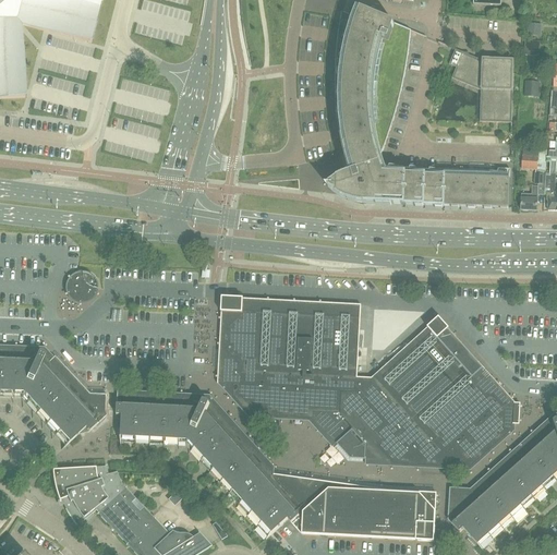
[(0,96),(24,95),(23,64),(22,39),(21,28),(21,27),(20,24),(21,23),(24,24),(44,29),(68,35),(89,40),(99,5),(100,1),(100,0),(0,0),(0,96)]
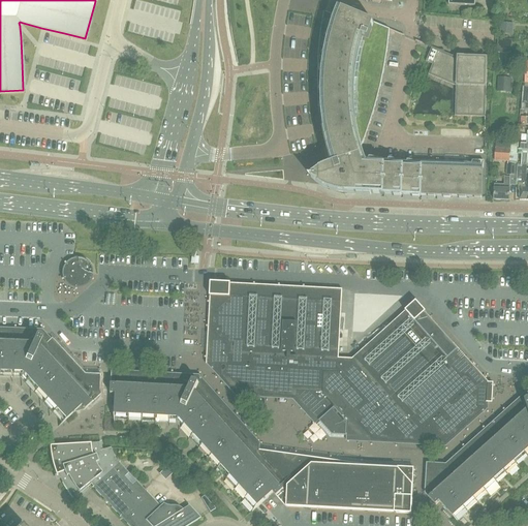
[(310,173),(310,176),(318,183),(320,183),(324,186),(328,187),(330,188),(333,189),(338,190),(341,190),(343,190),(385,192),(482,195),(483,158),(471,158),(471,160),(365,156),(361,143),(368,124),(374,105),(379,86),(383,66),(386,47),(387,33),(389,27),(338,5),(327,1),(327,2),(323,9),(323,10),(324,10),(321,29),(319,49),(318,67),(318,87),(319,106),(322,126),(328,150),(331,162),(328,162),(324,164),(321,165),(317,167),(314,169),(313,171),(310,173)]
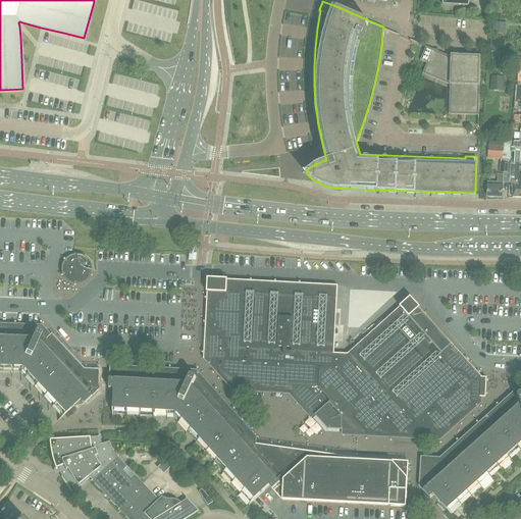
[(505,32),(506,21),(506,20),(492,19),(491,30),(505,32)]
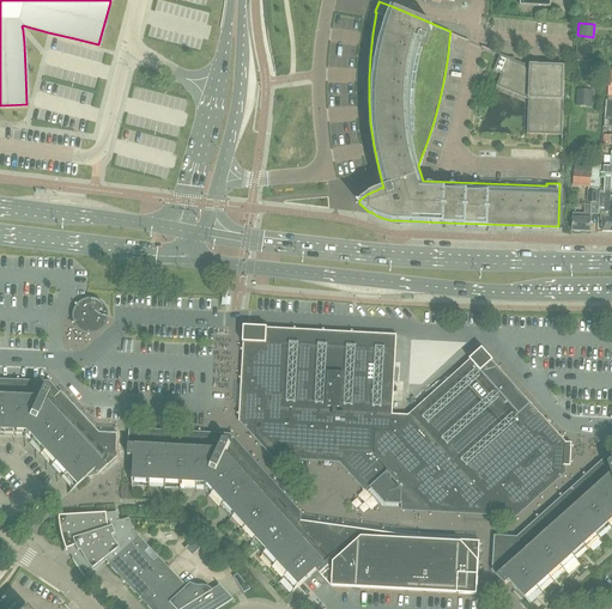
[(592,59),(592,43),(575,42),(574,58),(592,59)]
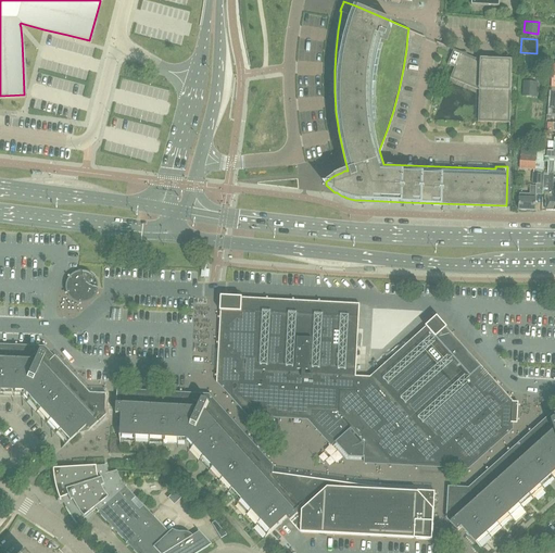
[(449,76),(478,88),(477,118),(509,121),(509,71),(511,58),(479,57),(479,58),(466,52),(466,50),(461,50),(453,47),(446,62),(454,65),(449,76)]
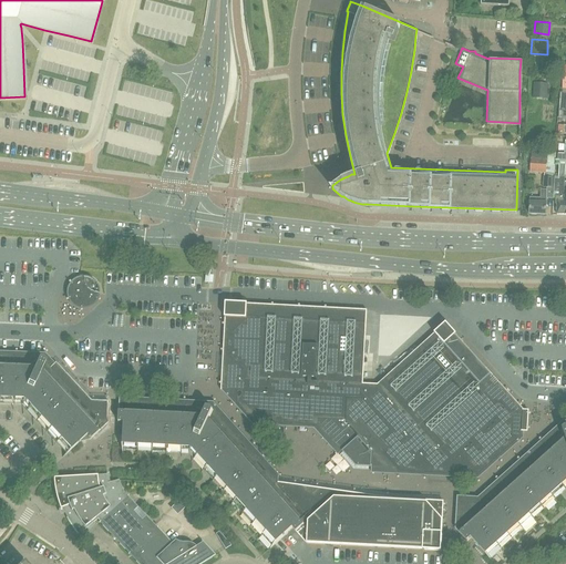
[(533,79),(532,92),(546,93),(547,80),(533,79)]
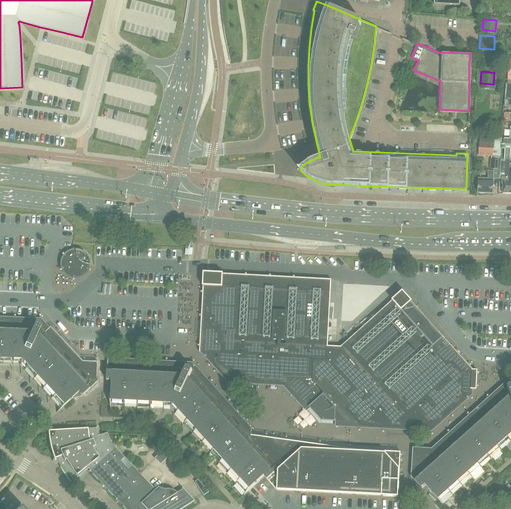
[(504,98),(502,111),(509,111),(510,98),(504,98)]
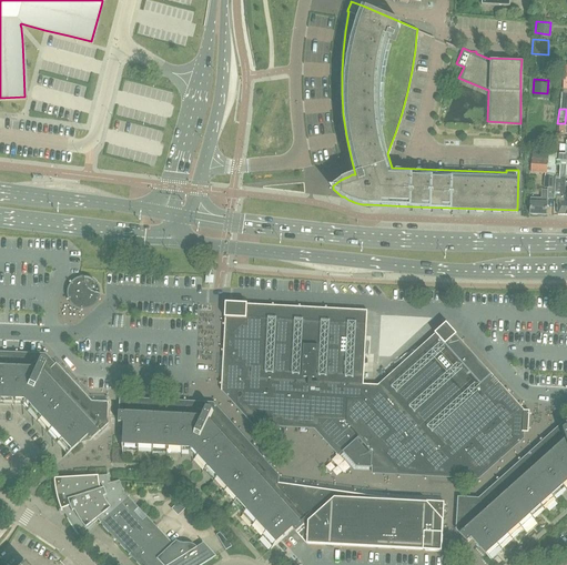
[(557,201),(557,211),(564,211),(564,212),(566,211),(566,189),(565,190),(565,192),(564,192),(566,151),(566,138),(555,138),(554,151),(556,151),(554,175),(553,197),(554,191),(555,191),(555,192),(555,201),(557,201)]
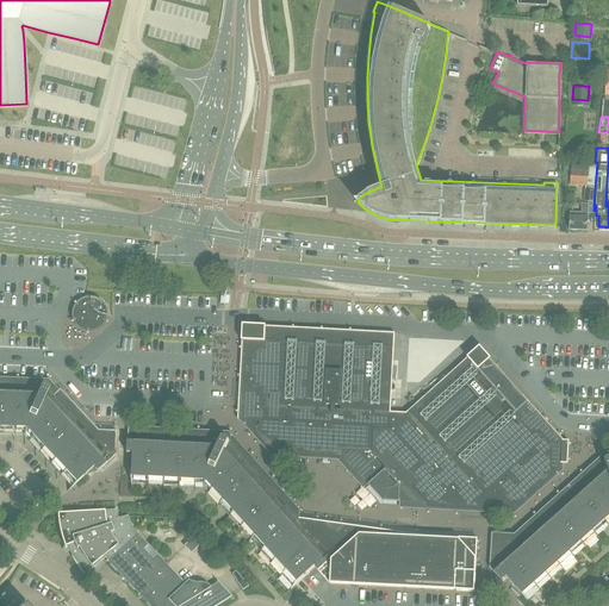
[(570,182),(585,182),(585,187),(595,188),(597,162),(595,162),(571,160),(570,182)]
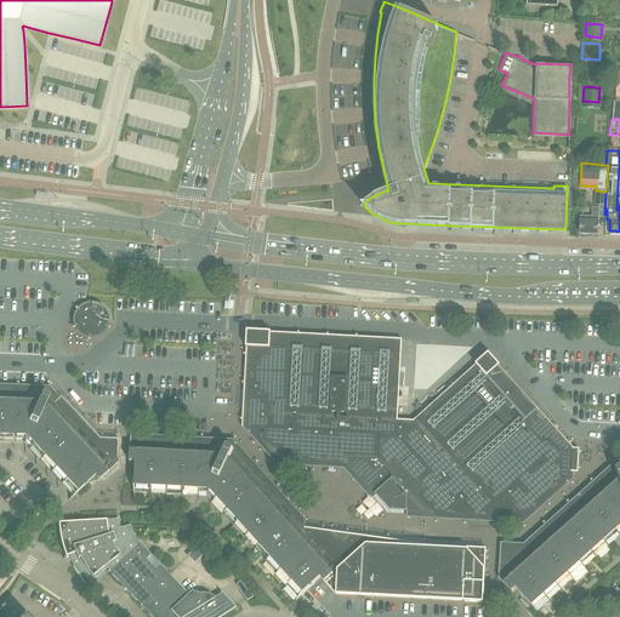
[(596,232),(597,213),(604,215),(606,192),(596,190),(593,190),(593,203),(597,203),(597,205),(591,204),(590,213),(580,213),(579,232),(596,232)]
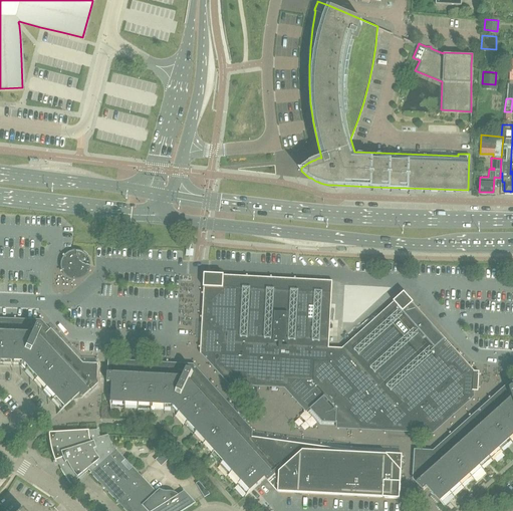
[(483,252),(505,252),(504,244),(483,244),(483,252)]
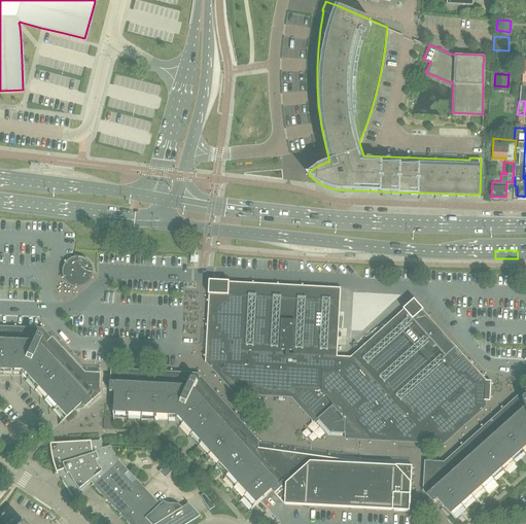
[(76,254),(76,257),(75,256),(73,257),(71,257),(70,258),(68,259),(67,260),(66,262),(65,263),(65,264),(65,265),(64,267),(64,268),(64,269),(64,270),(64,271),(64,272),(64,273),(65,274),(65,275),(66,276),(67,278),(68,279),(70,280),(72,281),(73,281),(75,281),(76,281),(77,281),(78,281),(79,281),(80,281),(82,280),(84,278),(85,277),(86,276),(86,275),(88,274),(88,273),(88,272),(89,271),(89,270),(92,270),(91,268),(90,263),(89,260),(88,258),(84,256),(82,255),(80,254),(78,254),(76,254)]
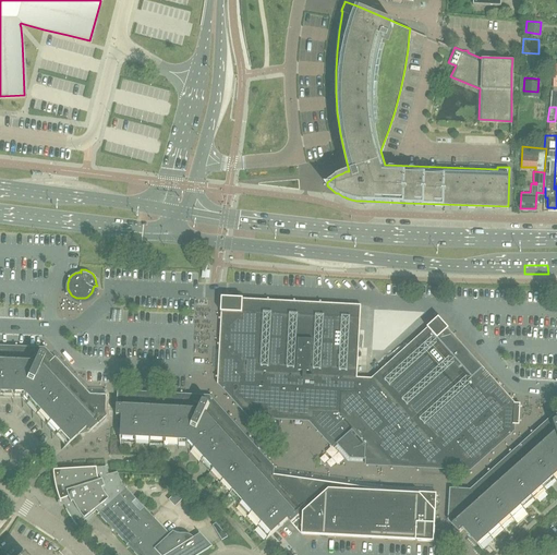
[(220,310),(217,369),(223,369),(223,378),(251,410),(311,413),(336,442),(350,457),(362,457),(363,457),(364,457),(468,462),(475,455),(476,456),(513,422),(515,422),(516,401),(515,401),(448,326),(438,315),(431,322),(428,324),(427,324),(426,325),(425,327),(418,334),(416,335),(414,337),(411,339),(408,344),(407,342),(406,344),(407,345),(403,347),(398,351),(389,360),(388,361),(387,360),(386,361),(387,362),(386,363),(383,365),(372,374),(370,377),(370,375),(368,375),(368,376),(367,376),(355,376),(355,370),(356,370),(356,368),(356,362),(356,358),(358,344),(358,341),(358,340),(358,326),(359,318),(359,317),(360,315),(359,315),(360,306),(360,305),(360,304),(360,302),(350,302),(327,301),(277,298),(242,297),(242,296),(240,296),(240,297),(239,297),(230,298),(221,300),(220,308),(220,310)]
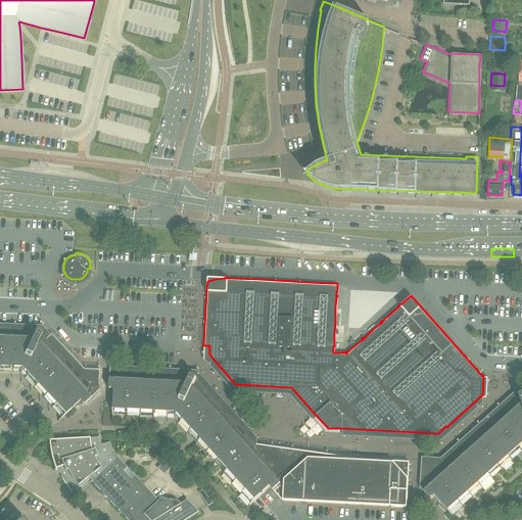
[(0,367),(18,368),(61,415),(63,413),(73,404),(79,398),(82,403),(98,387),(99,368),(83,367),(50,332),(49,332),(46,335),(44,337),(44,336),(39,341),(37,339),(40,331),(38,329),(37,329),(27,328),(0,327),(0,367)]
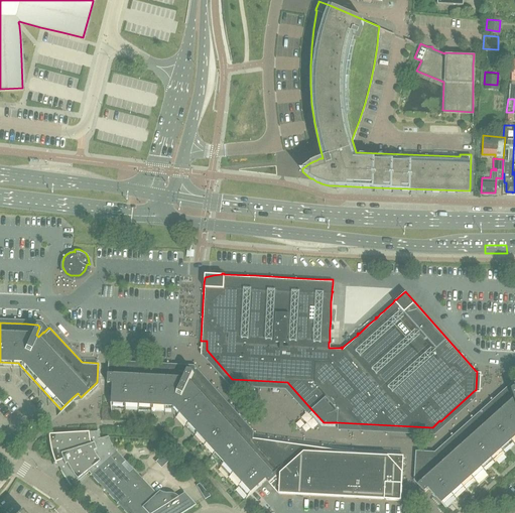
[(108,372),(107,382),(112,382),(111,393),(111,404),(144,406),(172,407),(195,432),(248,493),(249,493),(265,478),(269,482),(282,471),(252,436),(191,369),(116,365),(108,372)]
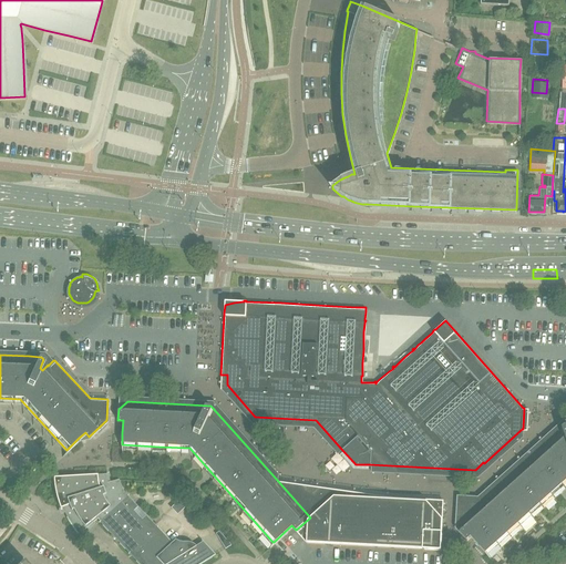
[(470,535),(484,551),(486,553),(565,481),(565,423),(500,482),(480,500),(455,499),(454,525),(465,539),(470,535)]
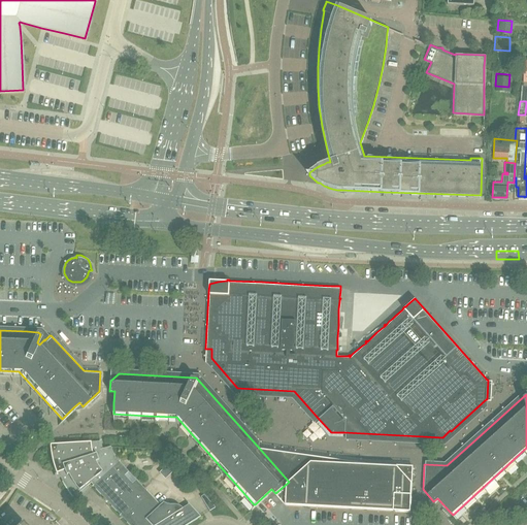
[(87,406),(89,411),(97,406),(94,402),(87,406)]
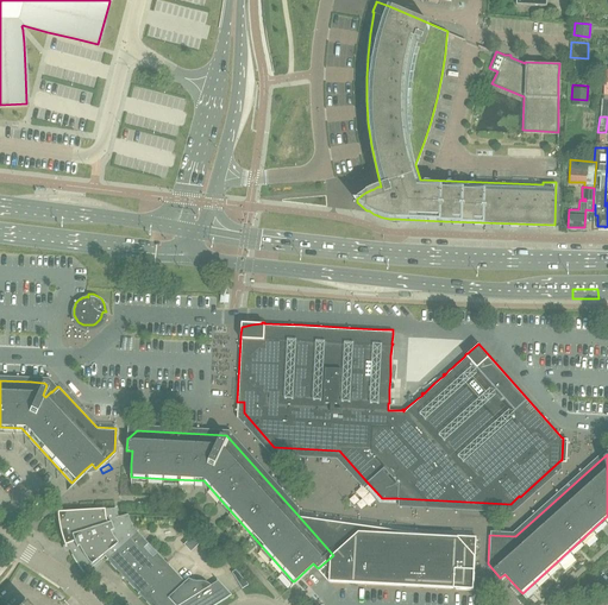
[(58,509),(56,509),(57,521),(58,528),(61,535),(62,539),(63,542),(66,542),(68,548),(70,552),(74,558),(77,563),(83,571),(91,565),(92,567),(100,558),(99,556),(104,554),(106,556),(136,529),(133,527),(131,523),(129,520),(126,511),(120,514),(113,515),(112,506),(110,506),(110,500),(95,502),(94,502),(94,506),(91,508),(91,502),(88,502),(79,502),(77,503),(79,508),(75,508),(58,509)]
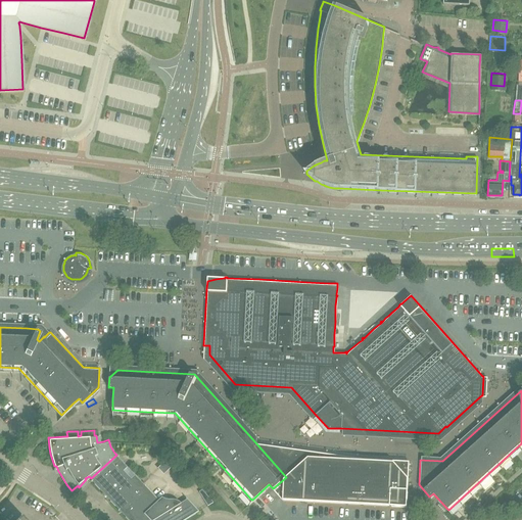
[(256,442),(255,442),(286,477),(273,488),(282,499),(407,506),(409,460),(362,458),(256,442)]
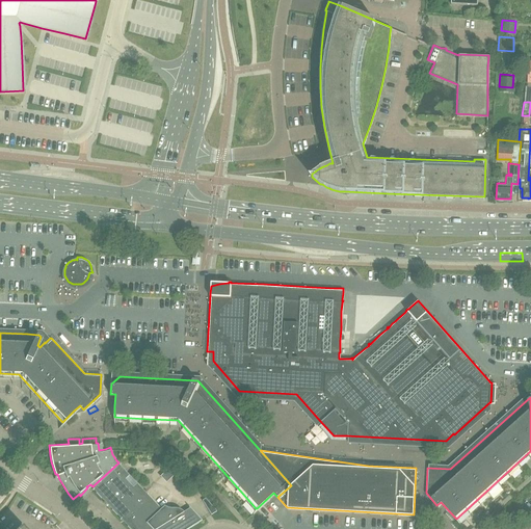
[(118,463),(93,486),(120,516),(145,492),(144,491),(135,481),(132,484),(124,477),(128,473),(122,467),(118,463)]
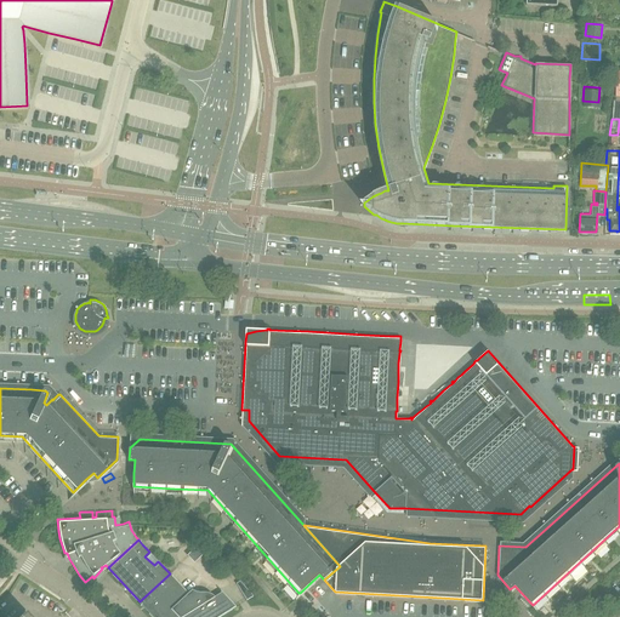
[(170,573),(140,601),(153,616),(212,616),(234,604),(220,589),(212,594),(210,593),(204,590),(197,590),(191,588),(186,590),(170,573)]
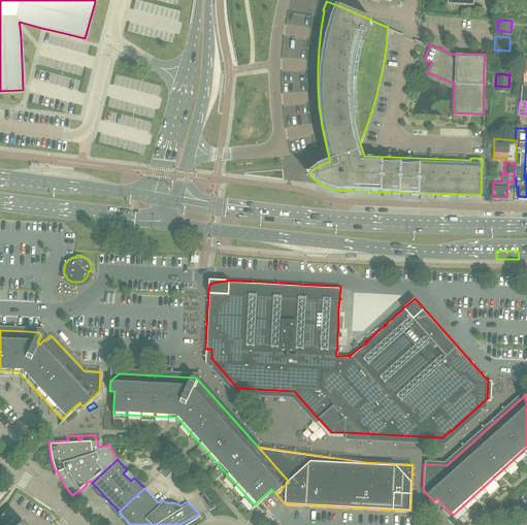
[(199,494),(208,509),(213,504),(202,492),(199,494)]
